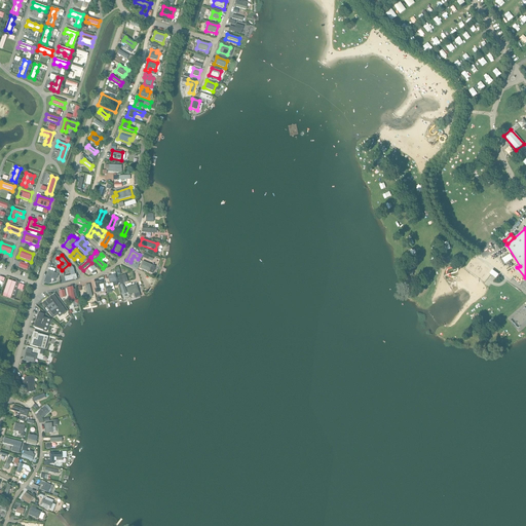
[(152,266),(143,261),(140,268),(149,272),(152,266)]
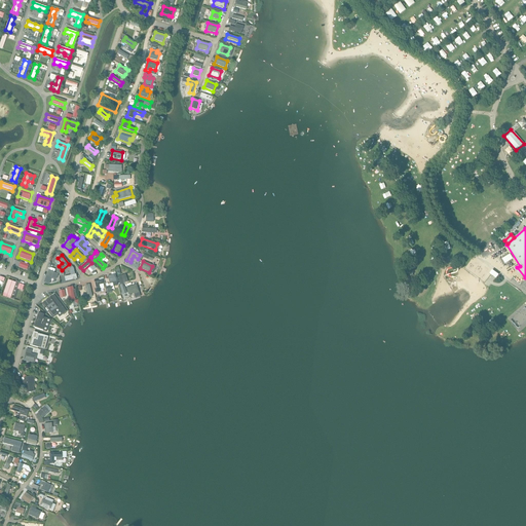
[(71,275),(65,277),(66,282),(77,278),(76,274),(75,274),(74,268),(72,266),(69,269),(71,275)]
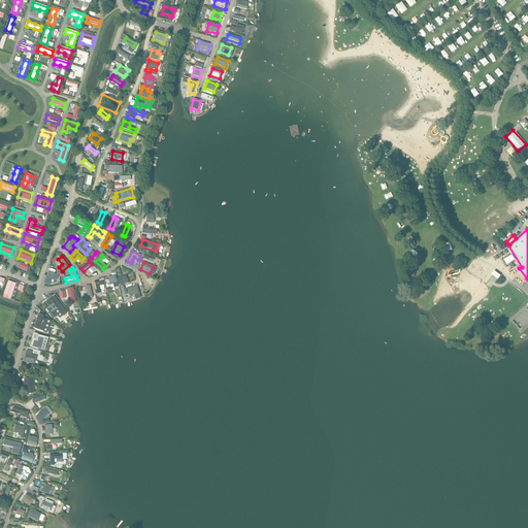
[(48,272),(44,283),(50,285),(52,279),(56,282),(58,276),(48,272)]
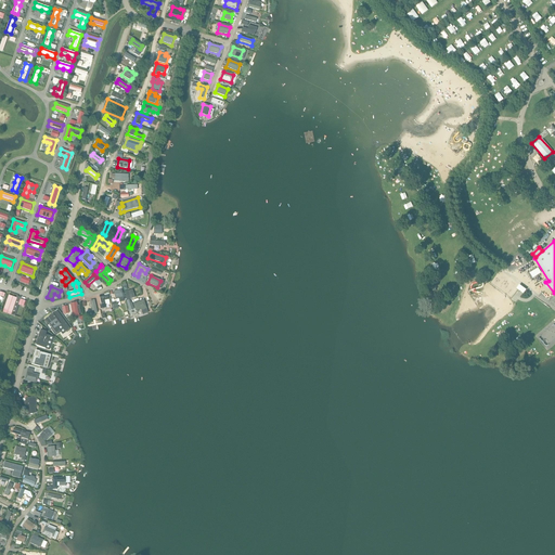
[(526,293),(519,287),(516,292),(524,296),(526,293)]
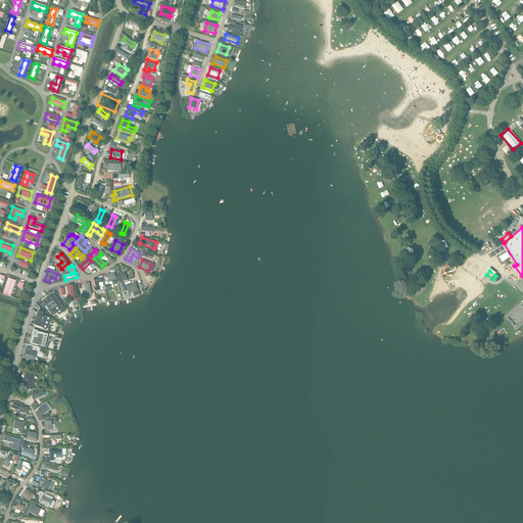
[(107,275),(109,283),(116,281),(114,273),(107,275)]
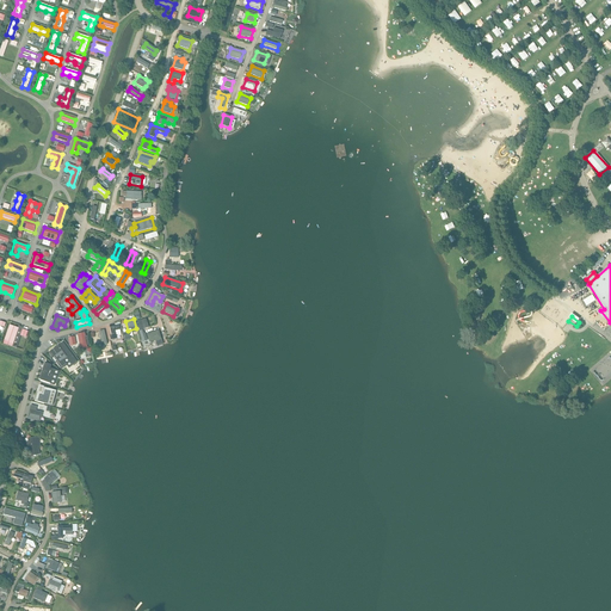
[(146,319),(137,322),(140,331),(148,327),(146,319)]
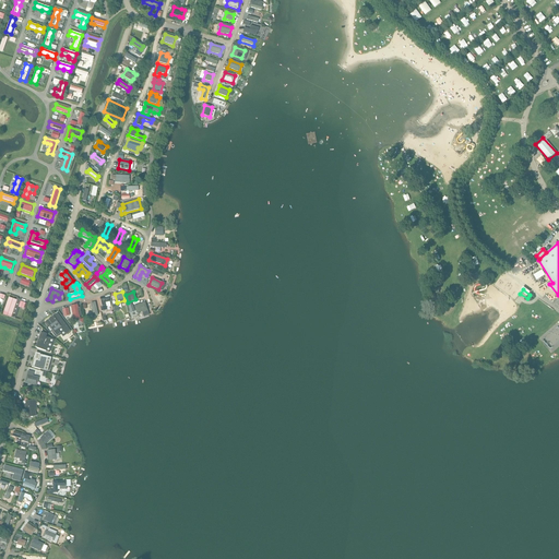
[(25,304),(9,297),(2,314),(14,319),(19,307),(23,309),(25,304)]
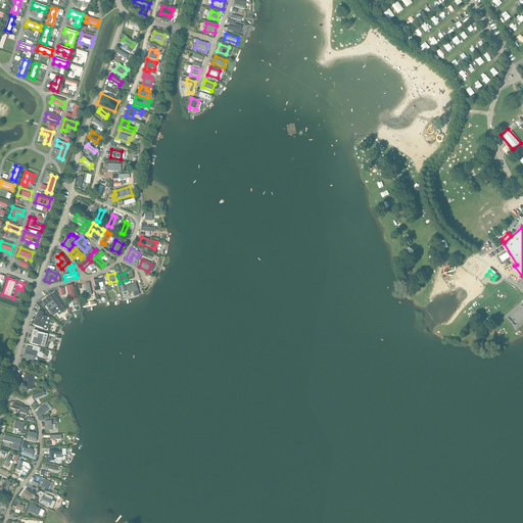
[(102,283),(102,279),(94,280),(95,287),(94,288),(94,292),(100,291),(99,284),(102,283)]
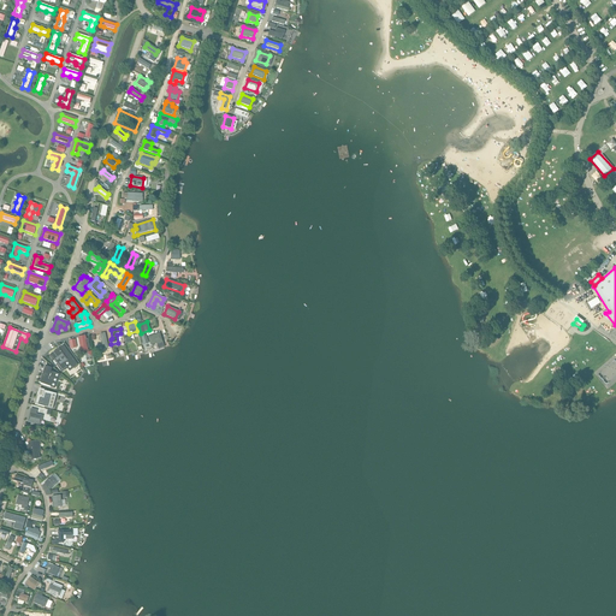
[(160,333),(148,337),(150,345),(163,342),(160,333)]
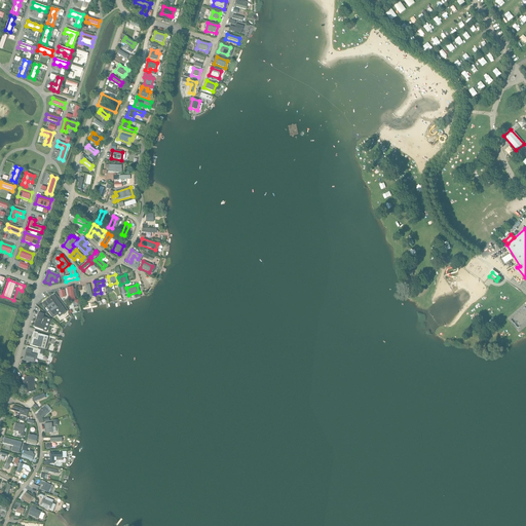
[(73,287),(67,288),(67,291),(69,301),(75,299),(75,297),(77,297),(75,289),(74,290),(73,287)]
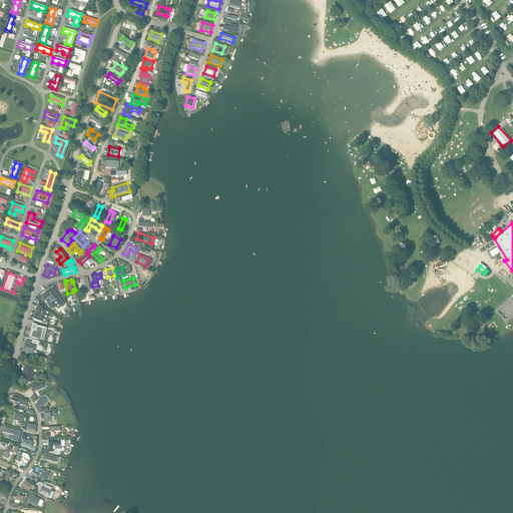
[(44,294),(41,296),(44,301),(42,302),(45,306),(47,305),(51,311),(56,308),(58,310),(65,305),(52,288),(49,290),(44,294)]
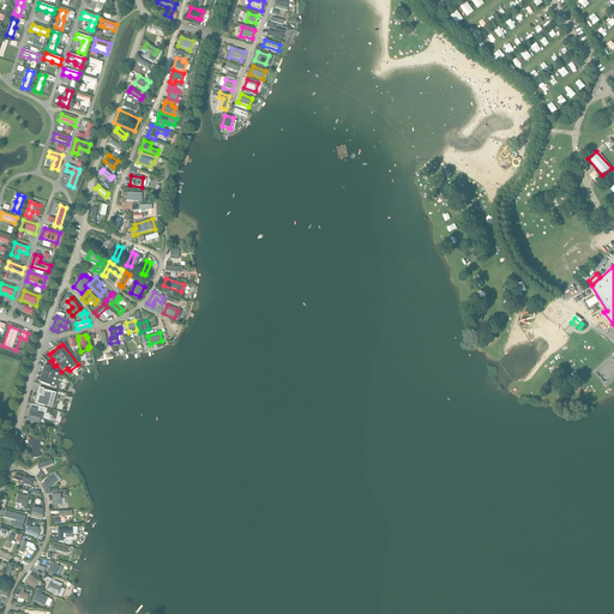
[(43,374),(40,383),(54,387),(60,373),(50,371),(52,367),(46,365),(43,373),(43,374)]
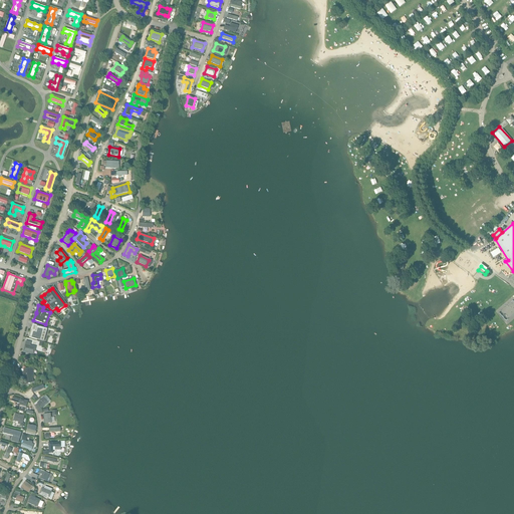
[(33,325),(29,337),(43,341),(47,329),(36,326),(33,325)]
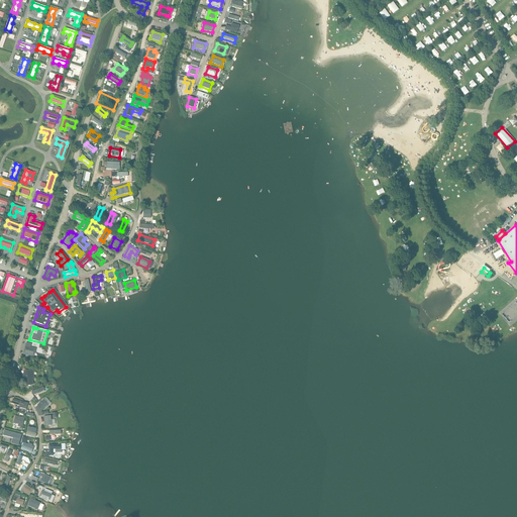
[(23,354),(34,357),(36,349),(25,346),(23,354)]
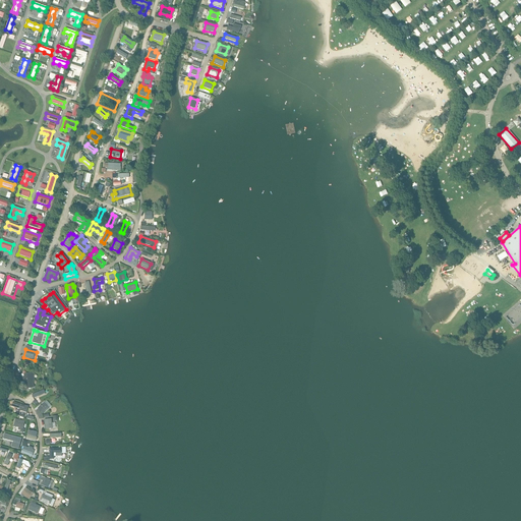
[(35,381),(34,372),(23,374),(23,377),(21,377),(22,382),(24,381),(25,385),(23,385),(24,391),(26,390),(26,389),(34,388),(33,381),(35,381)]
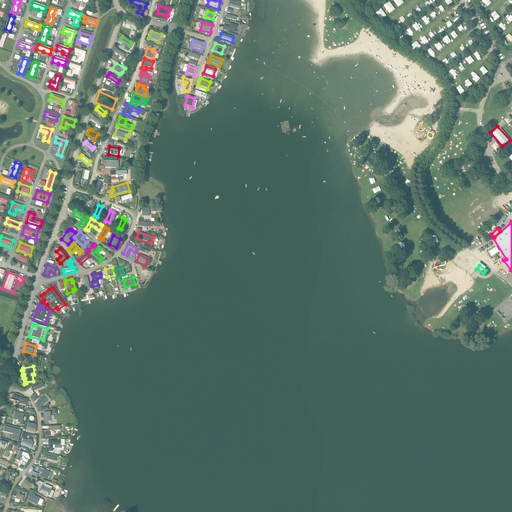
[(33,392),(44,387),(43,383),(31,388),(33,392)]
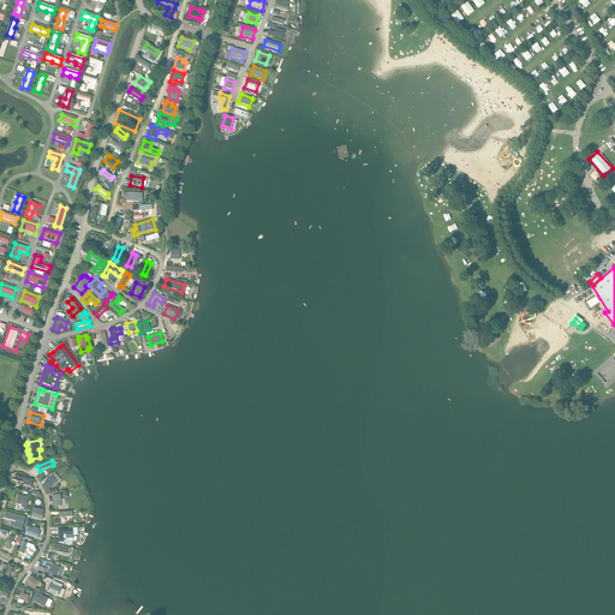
[(16,475),(13,481),(23,483),(23,485),(31,488),(34,481),(30,479),(16,475)]
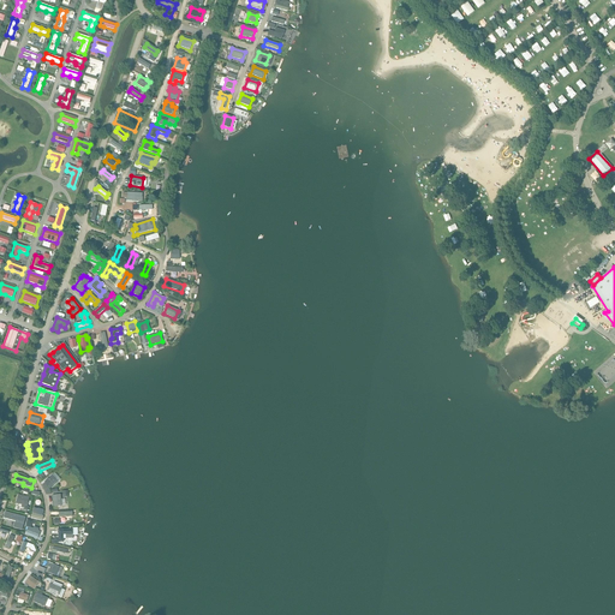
[(45,482),(51,489),(58,483),(52,476),(45,482)]
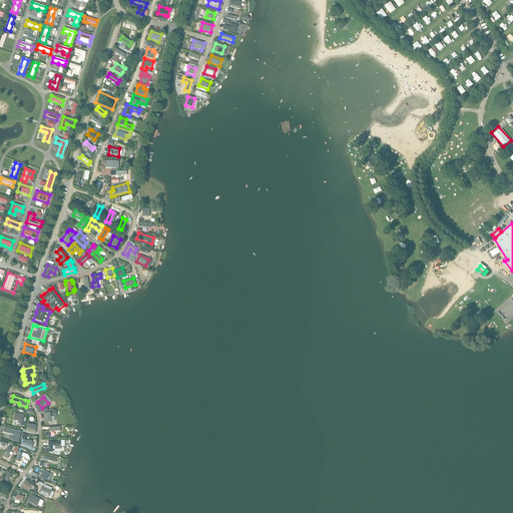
[(22,422),(24,415),(15,413),(13,420),(18,421),(18,424),(20,424),(20,426),(23,427),(24,423),(22,422)]
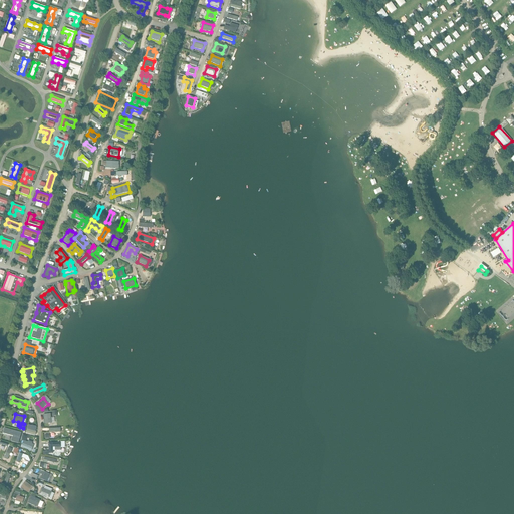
[(43,415),(44,424),(51,423),(50,414),(43,415)]
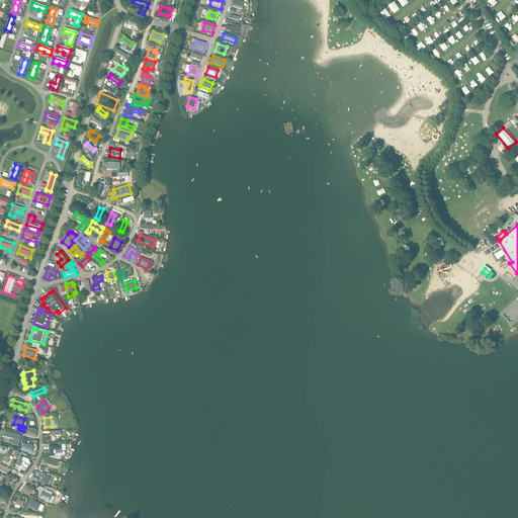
[(5,431),(3,437),(8,438),(13,439),(11,444),(18,446),(21,436),(5,431)]
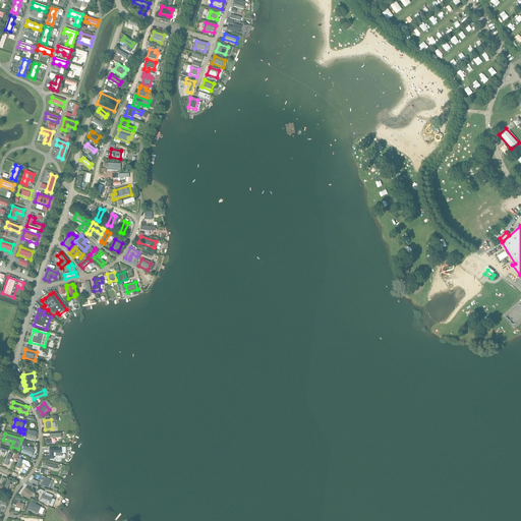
[(23,449),(21,453),(32,457),(33,454),(33,453),(34,451),(33,450),(27,448),(26,448),(25,450),(23,449)]
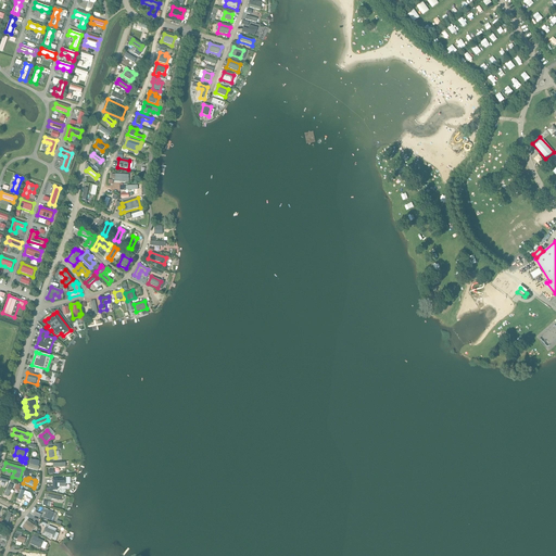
[(65,479),(52,479),(52,483),(52,490),(58,490),(58,487),(58,483),(65,483),(66,483),(66,479),(65,479)]
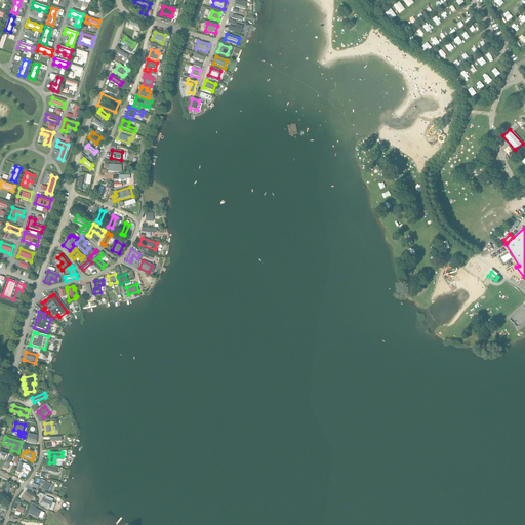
[(40,480),(39,483),(43,485),(41,489),(47,491),(49,487),(50,484),(40,480)]
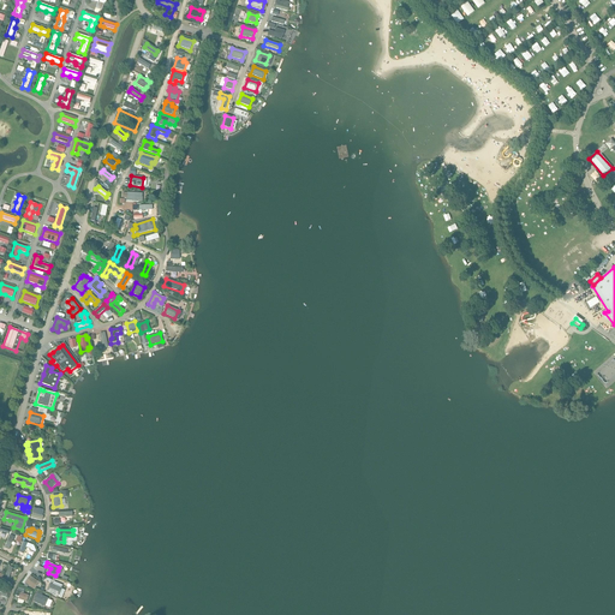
[(24,583),(34,590),(40,583),(30,575),(24,583)]
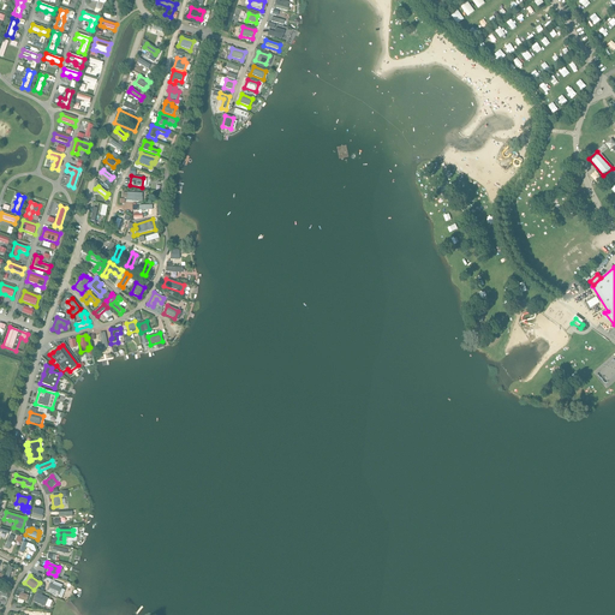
[(49,584),(46,592),(58,597),(61,589),(49,584)]
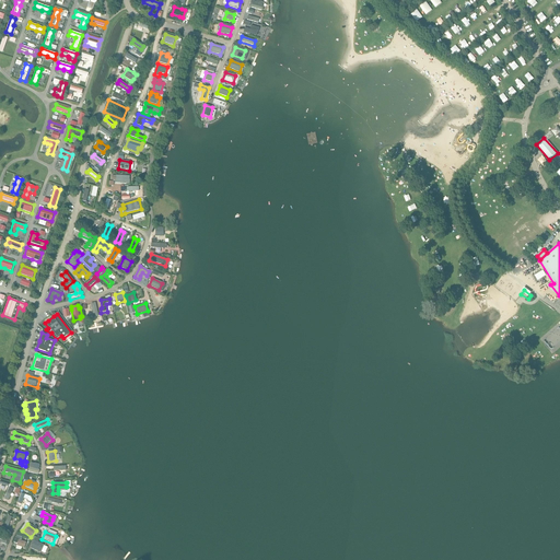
[(16,546),(24,548),(26,543),(21,540),(22,539),(15,537),(14,543),(18,544),(16,546)]
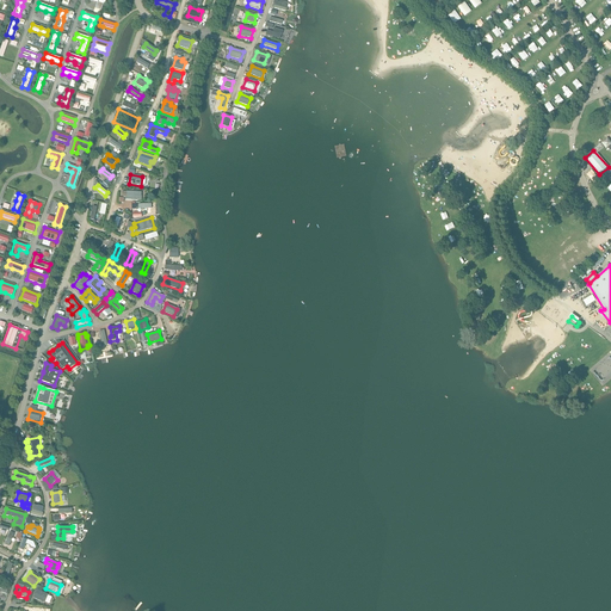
[(34,598),(44,603),(48,594),(42,592),(43,590),(37,587),(34,598)]
